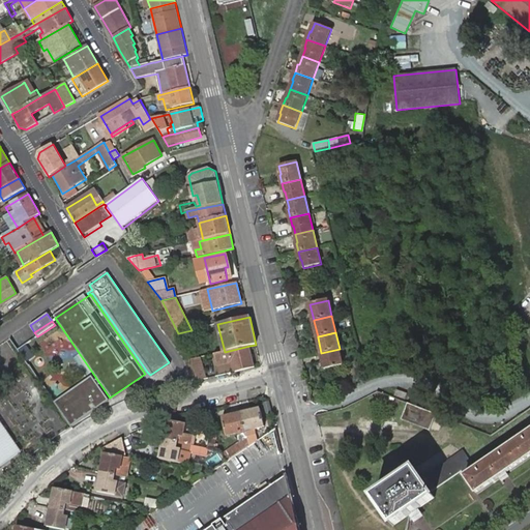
[(10,344),(0,346),(0,369),(16,365),(10,344)]
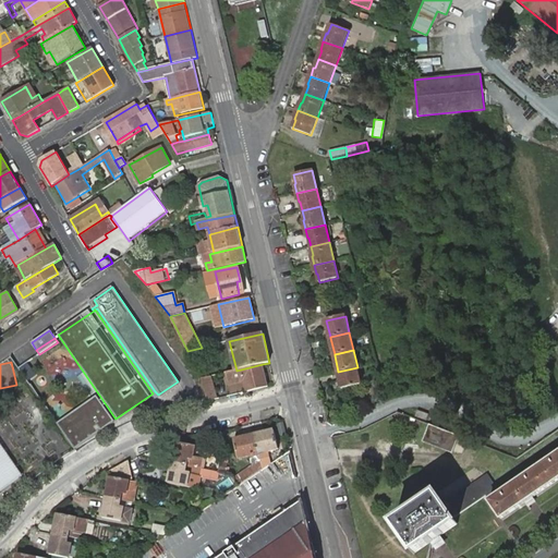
[(246,391),(268,387),(263,364),(237,371),(229,372),(226,373),(229,385),(244,381),(246,391)]
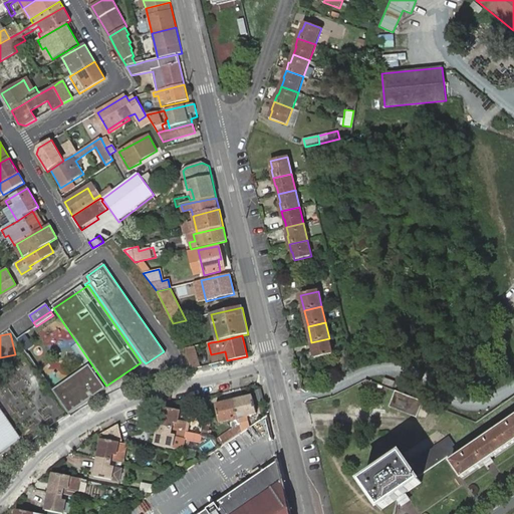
[(332,353),(329,338),(311,342),(311,343),(315,357),(332,353)]
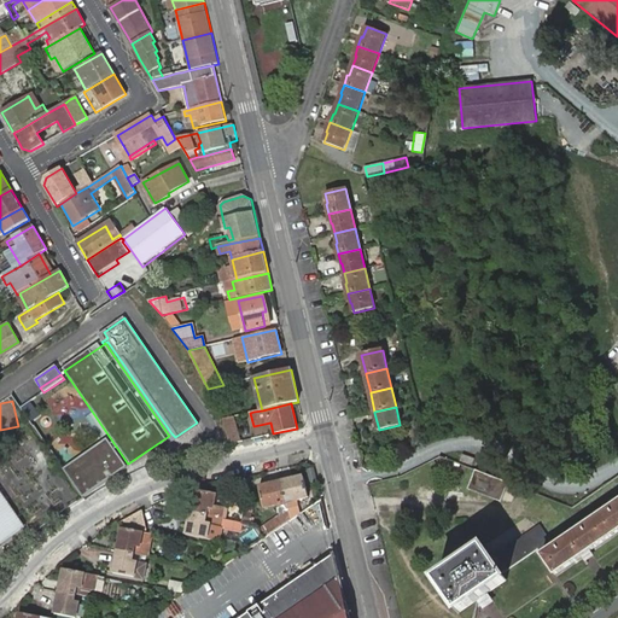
[(231,444),(239,442),(233,417),(223,419),(231,444)]
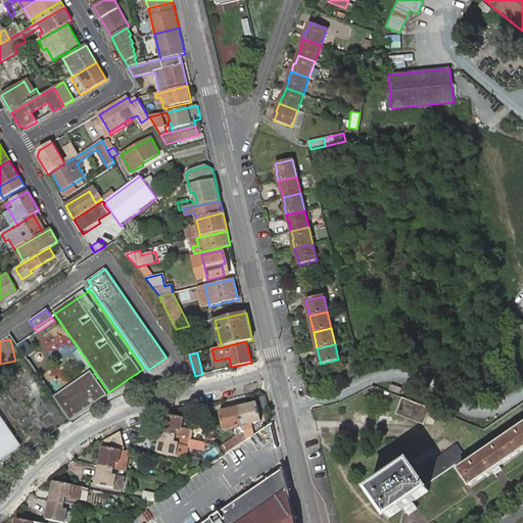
[(67,419),(105,393),(90,372),(53,398),(67,419)]
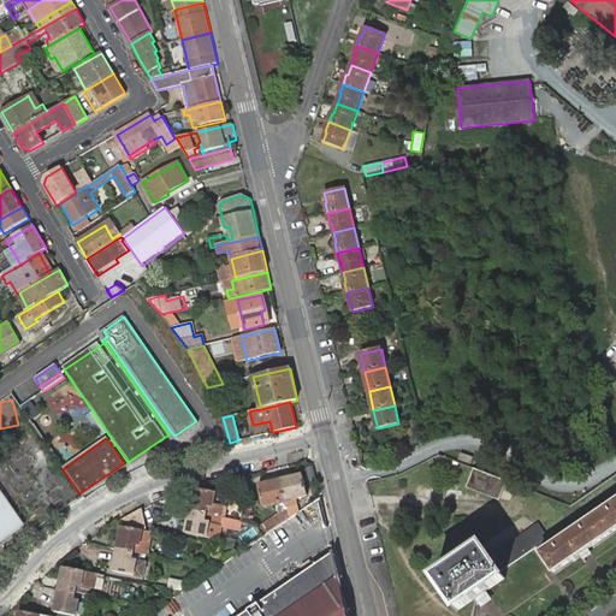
[(474,457),(461,452),(458,460),(471,465),(474,457)]
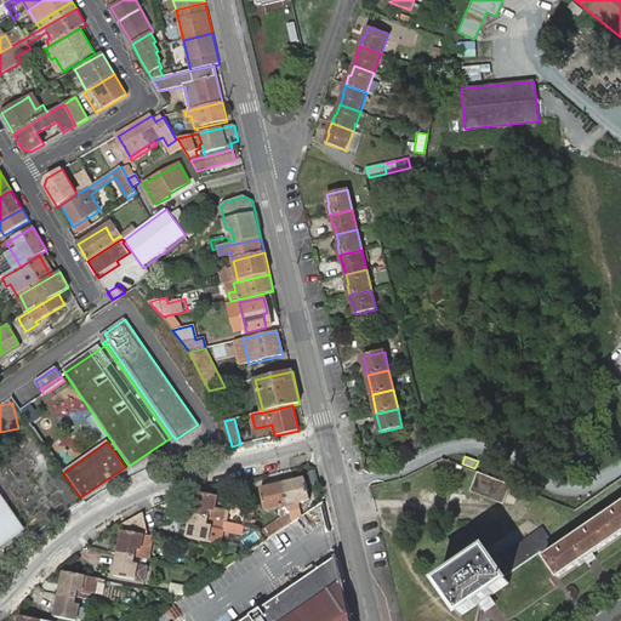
[(501,505),(508,484),(474,473),(467,493),(501,505)]
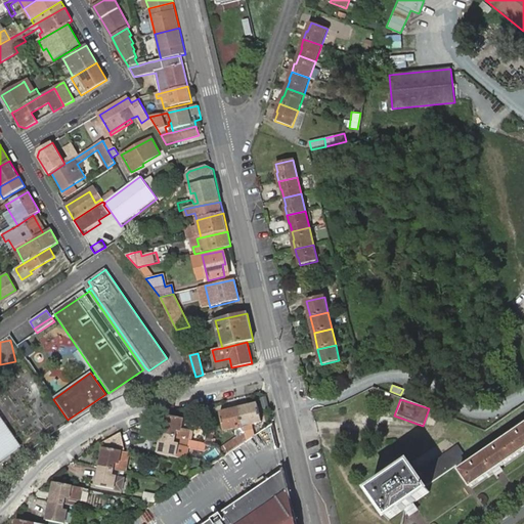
[(257,404),(238,408),(242,422),(243,426),(250,425),(261,422),(257,404)]
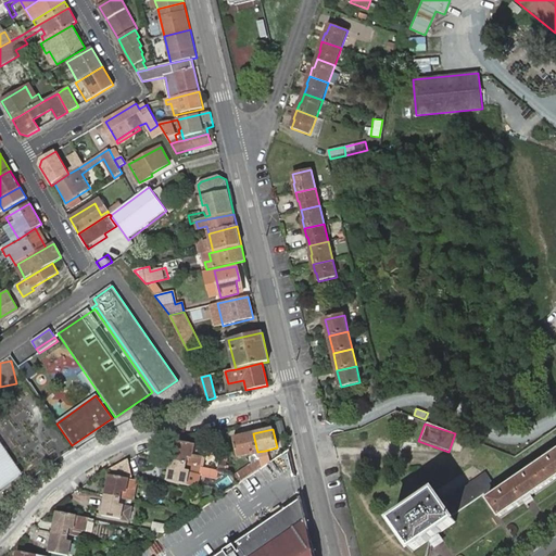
[(256,447),(253,433),(234,438),(238,457),(251,454),(251,456),(257,455),(257,452),(256,447)]
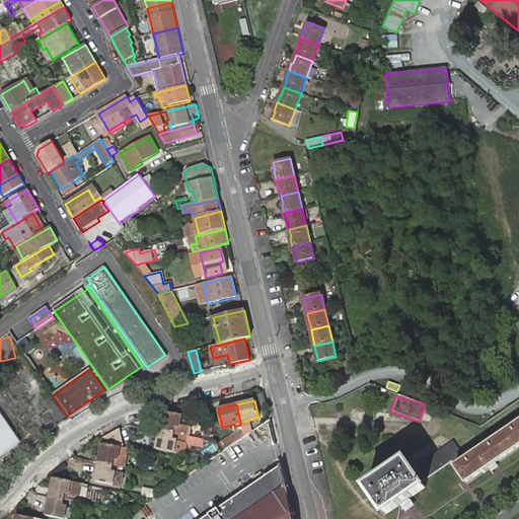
[(0,411),(0,457),(21,443),(0,411)]
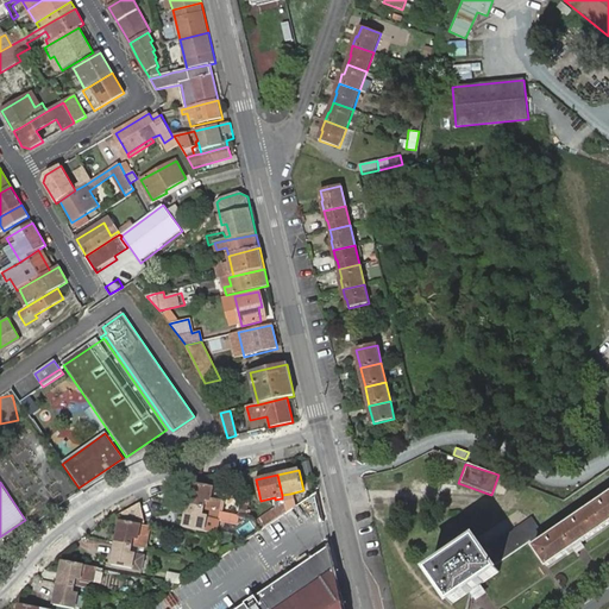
[(211,498),(213,487),(193,483),(188,506),(205,508),(212,509),(220,512),(223,501),(211,498)]
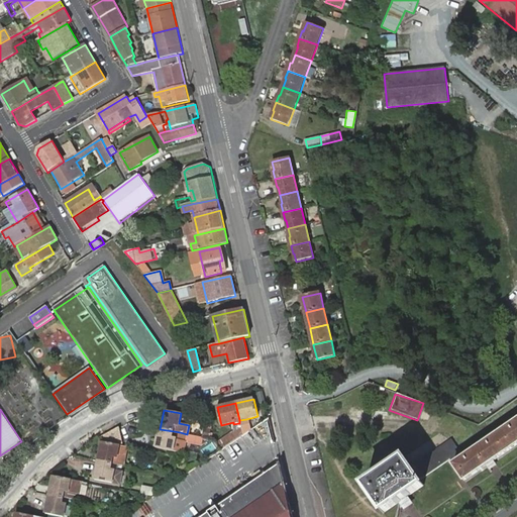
[(516,421),(463,457),(453,464),(464,481),(516,444),(516,421)]
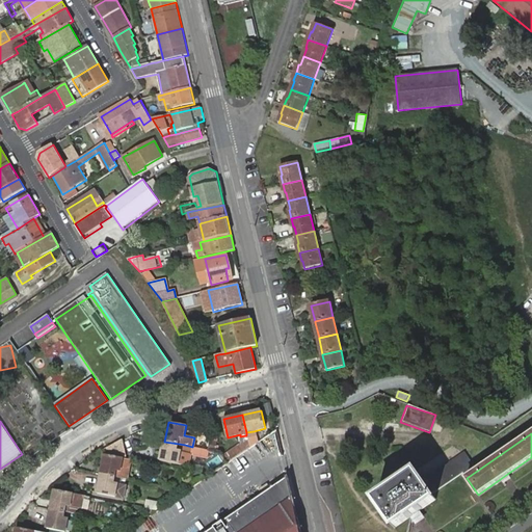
[(249,448),(259,442),(256,436),(248,442),(249,448)]
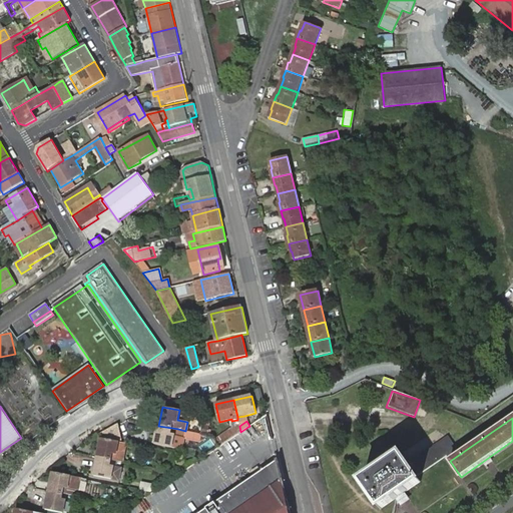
[(123,443),(118,424),(94,437),(101,439),(123,443)]
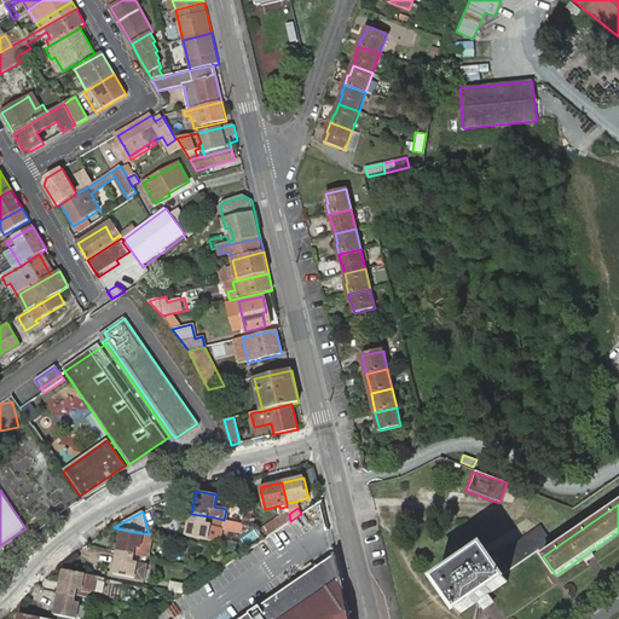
[(220,542),(225,520),(224,520),(215,518),(208,516),(191,514),(187,536),(208,539),(220,542)]
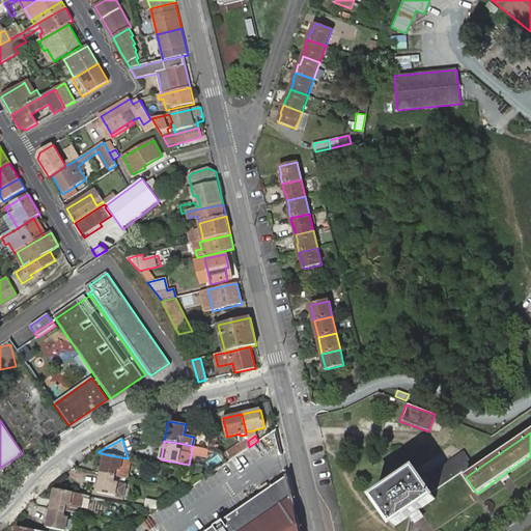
[(244,451),(249,447),(248,441),(241,446),(244,451)]
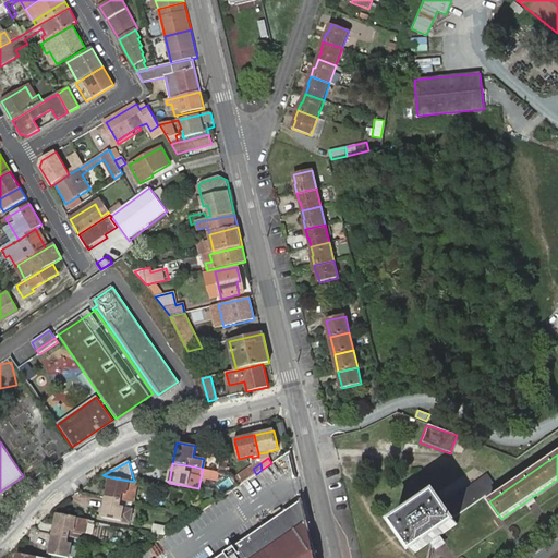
[(486,496),(489,501),(500,494),(487,474),(444,504),(437,495),(395,524),(414,554),(458,524),(453,519),(486,496)]
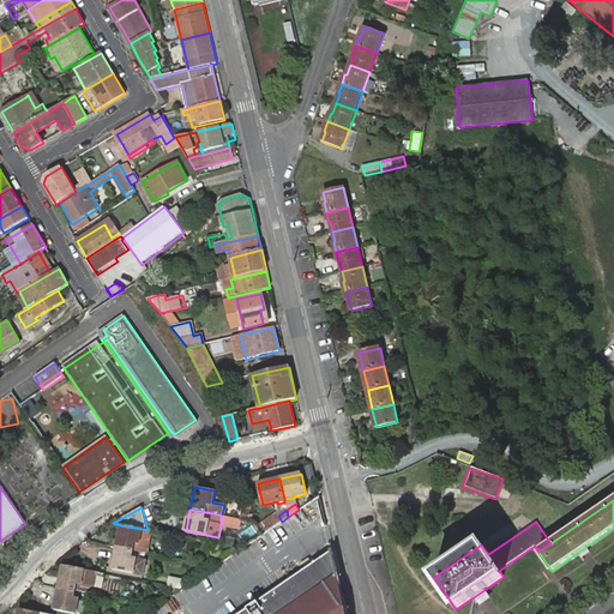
[(148,530),(121,525),(118,547),(140,552),(149,554),(154,531),(148,530)]
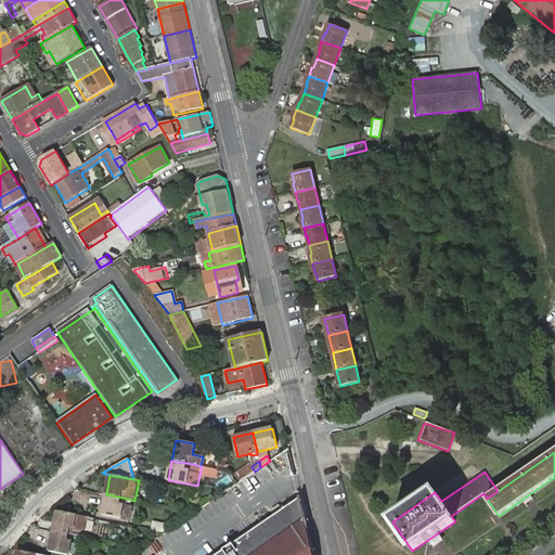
[(125,506),(127,499),(106,494),(102,515),(129,520),(131,507),(125,506)]
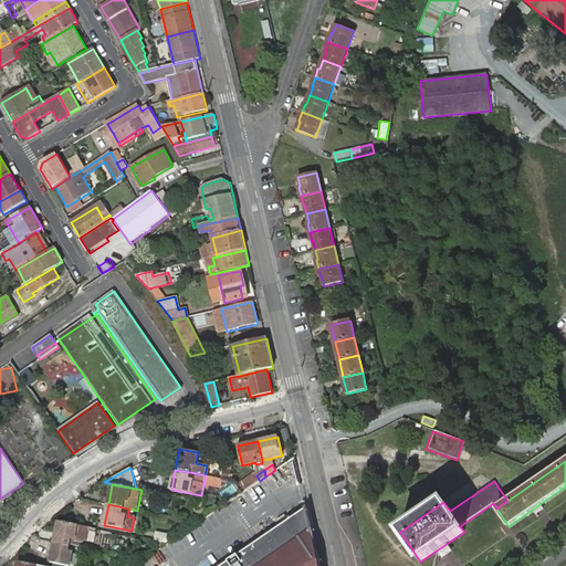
[(320,565),(312,531),(307,509),(222,565),(320,565)]
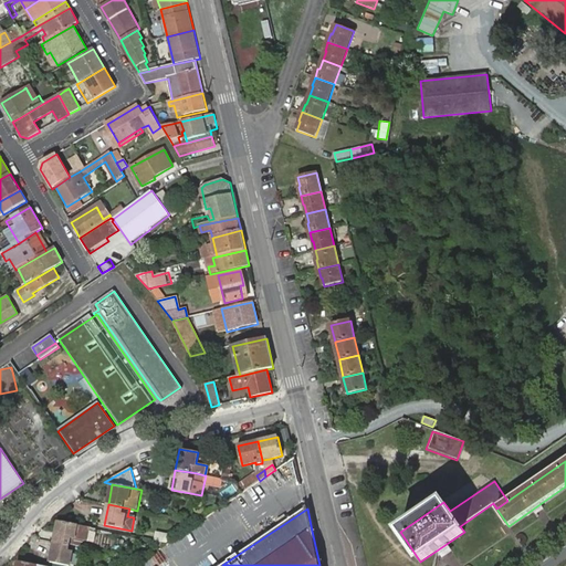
[(74,546),(80,547),(82,540),(86,541),(90,527),(77,525),(59,522),(54,542),(70,545),(74,546)]
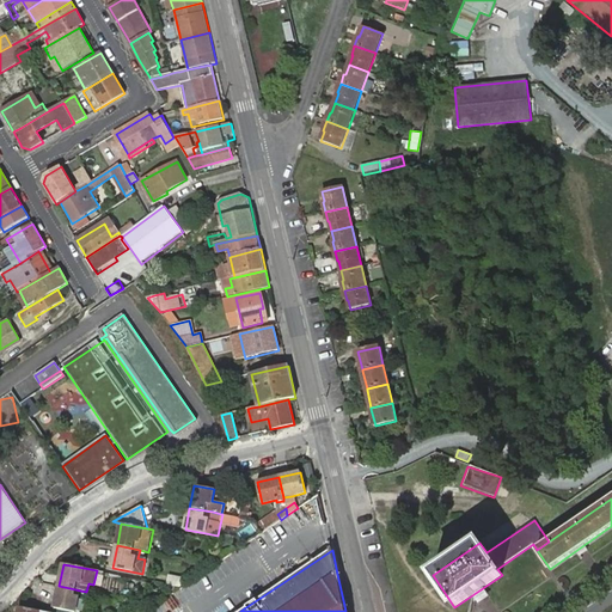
[(167,585),(182,587),(183,579),(169,576),(167,585)]
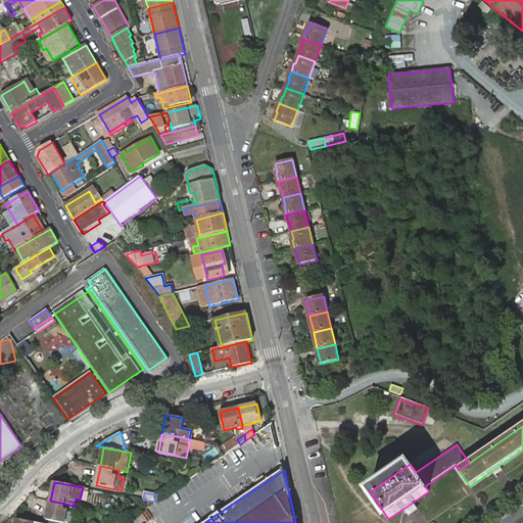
[(110,509),(112,500),(105,498),(104,508),(110,509)]
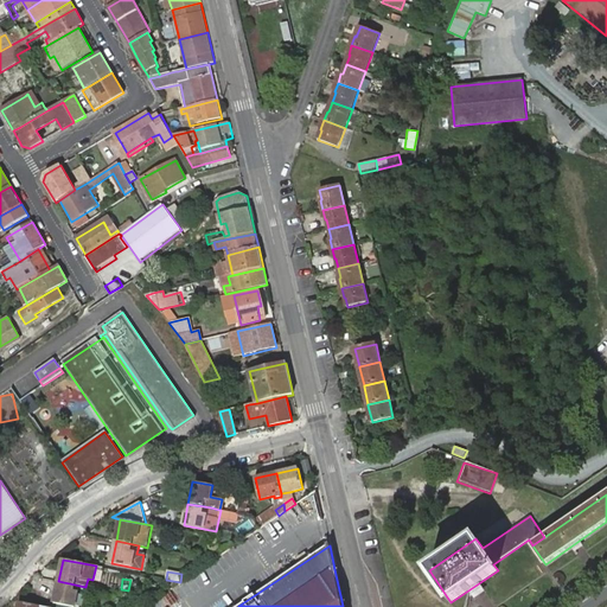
[(77,593),(80,586),(75,585),(58,581),(55,602),(75,606),(77,593)]
